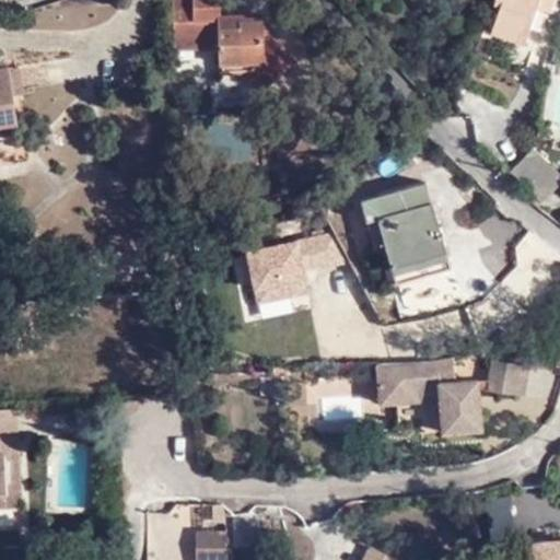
[(166,0),(166,18),(168,47),(211,46),(210,18),(216,18),(218,16),(217,0),(166,0)]
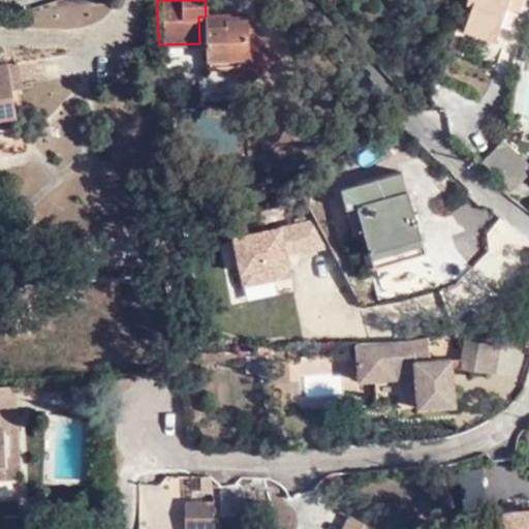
[(473,5),(464,29),(494,40),(505,7),(521,12),(525,0),(463,0),(463,2),(473,5)]
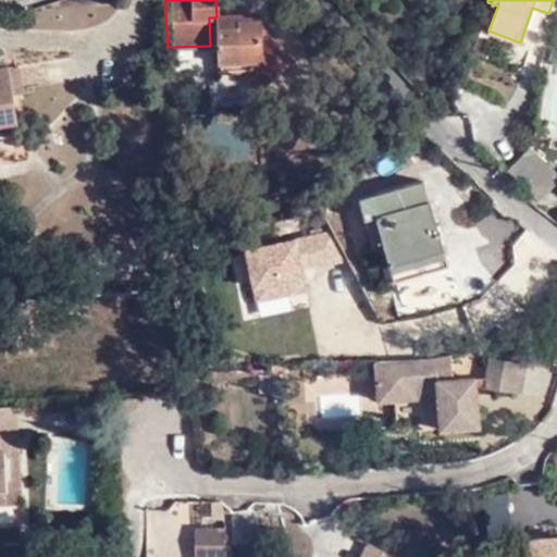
[(214,17),(214,27),(236,26),(236,20),(251,20),(251,15),(217,16),(214,17)]
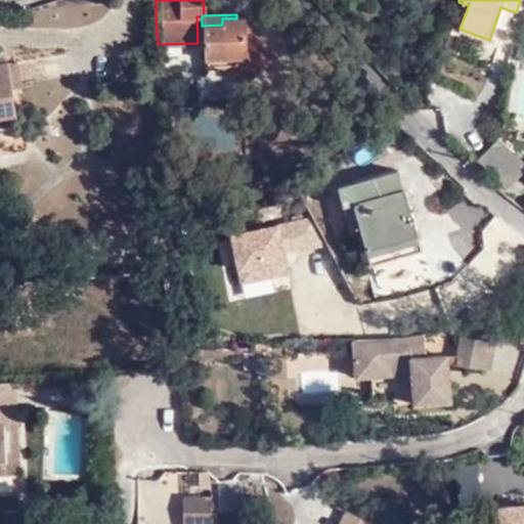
[(244,17),(236,18),(222,18),(222,25),(202,26),(203,67),(229,66),(228,56),(245,55),(244,22),(244,17)]
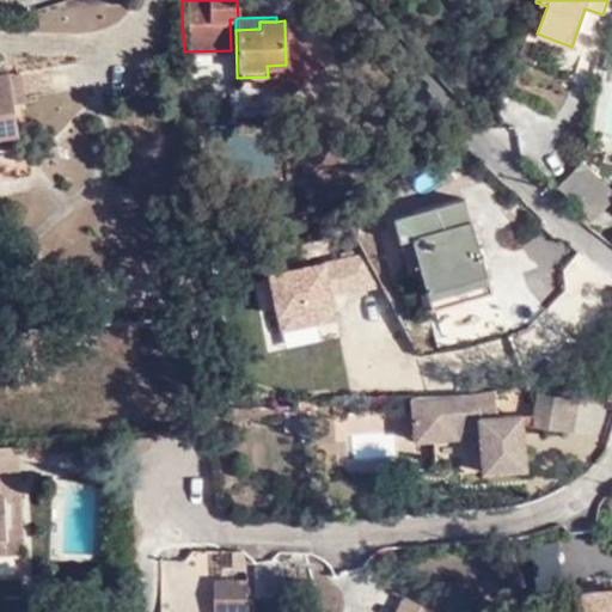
[(267,66),(268,77),(275,77),(288,95),(318,73),(285,25),(286,65),(267,66)]
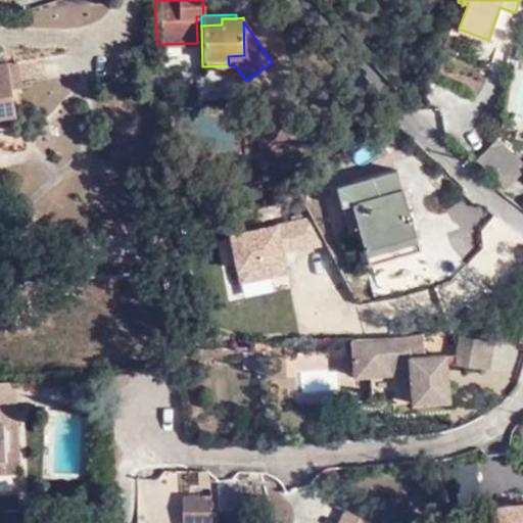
[(0,116),(15,115),(7,60),(0,60),(0,116)]
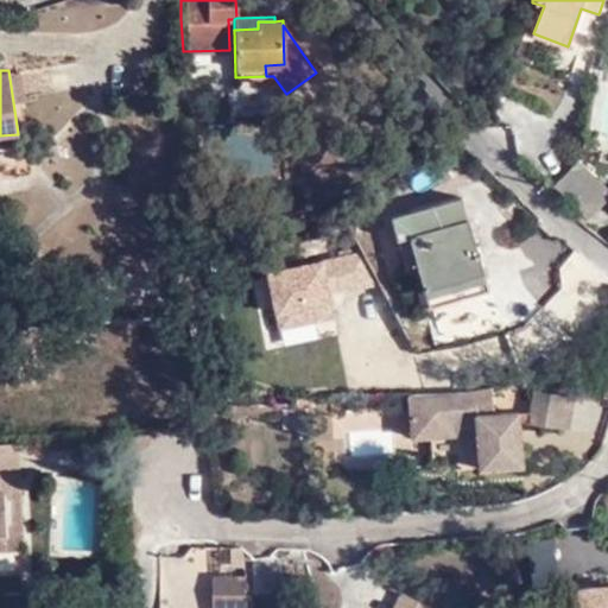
[(511,126),(491,131),(496,156),(515,151),(511,126)]
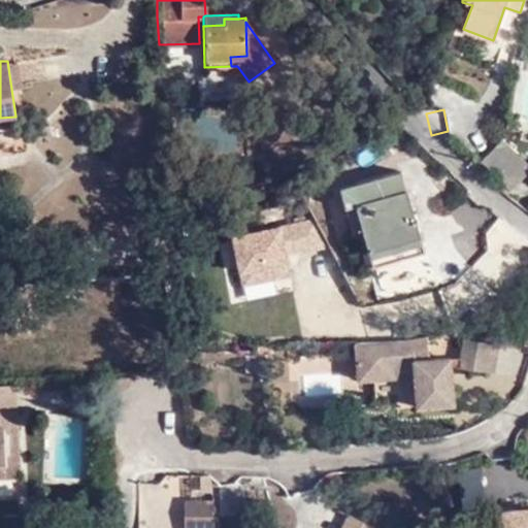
[(357,206),(359,211),(408,195),(400,170),(340,190),(345,208),(357,206)]
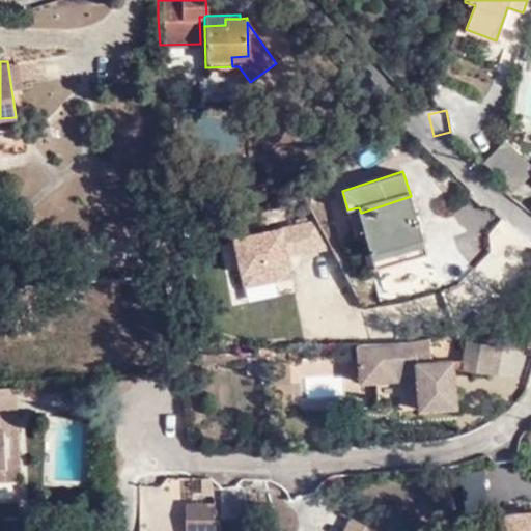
[(427,243),(411,196),(361,213),(376,258),(427,243)]
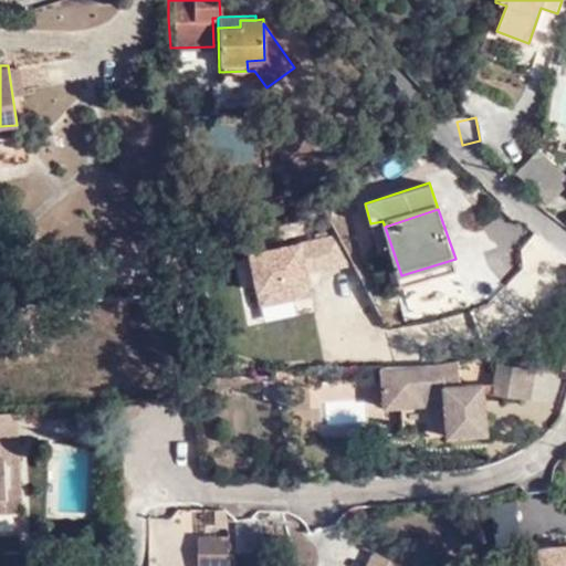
[(316,266),(259,271),(261,302),(318,297),(316,266)]
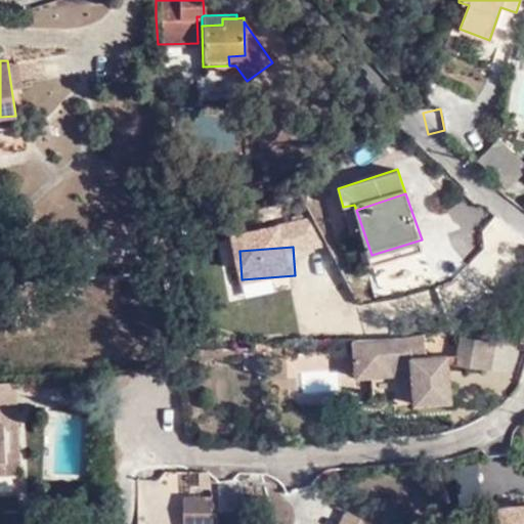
[(467,261),(441,270),(450,296),(477,287),(467,261)]
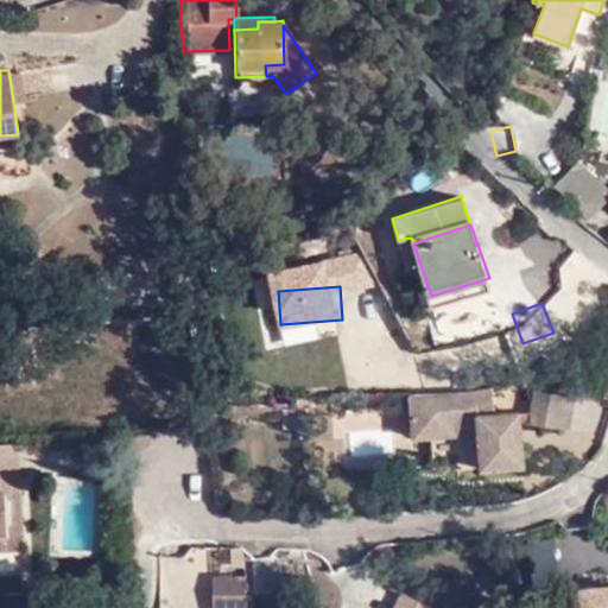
[(417,362),(443,362),(435,333),(435,330),(410,335),(417,362)]
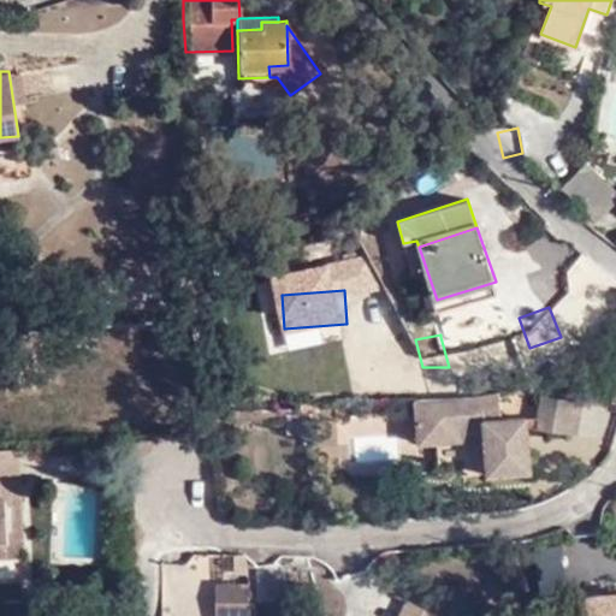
[(452,335),(440,337),(449,367),(461,363),(452,335)]
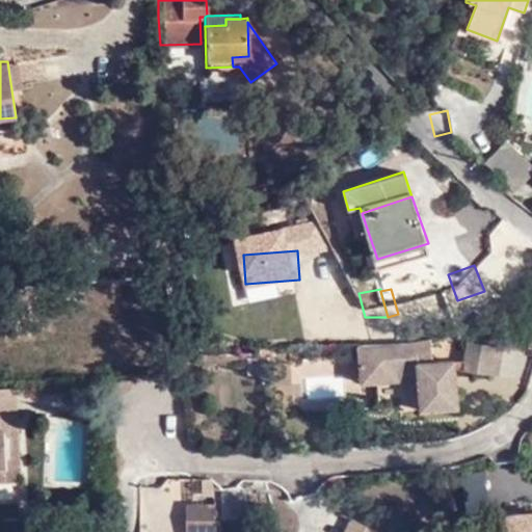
[(429,340),(360,348),(364,384),(400,380),(400,379),(419,377),(423,411),(459,406),(455,368),(454,360),(432,363),(429,340)]
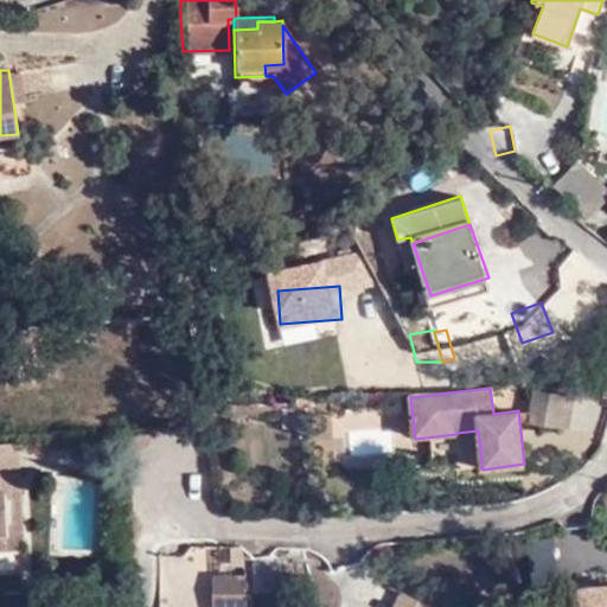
[(573,393),(535,388),(532,409),(530,421),(569,425),(573,393)]
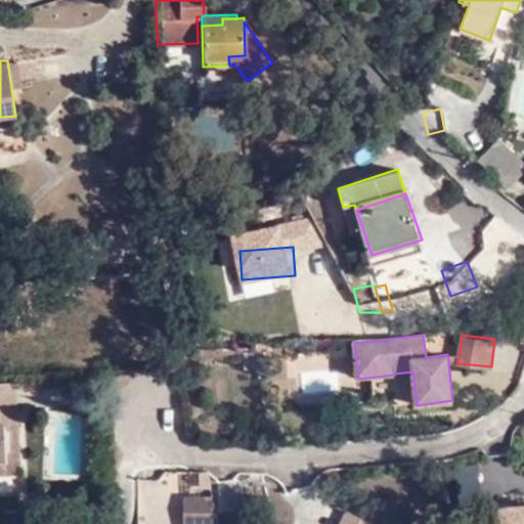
[(460,353),(447,354),(448,362),(457,363),(460,353)]
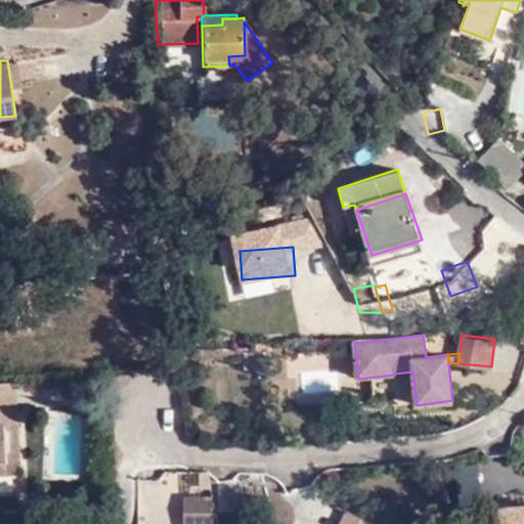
[(2,404),(18,403),(17,382),(0,383),(0,475),(5,475),(2,404)]
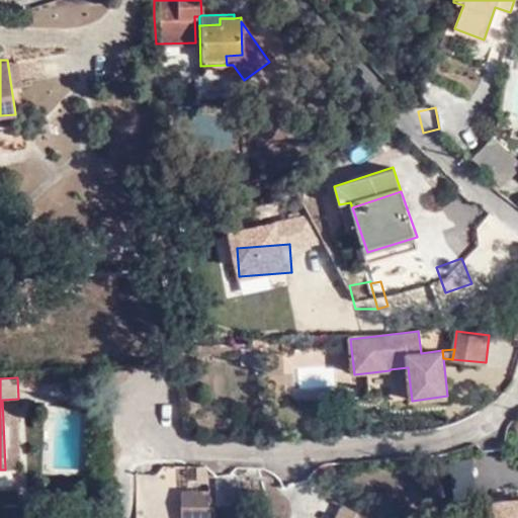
[(21,469),(18,399),(2,400),(5,469),(21,469)]
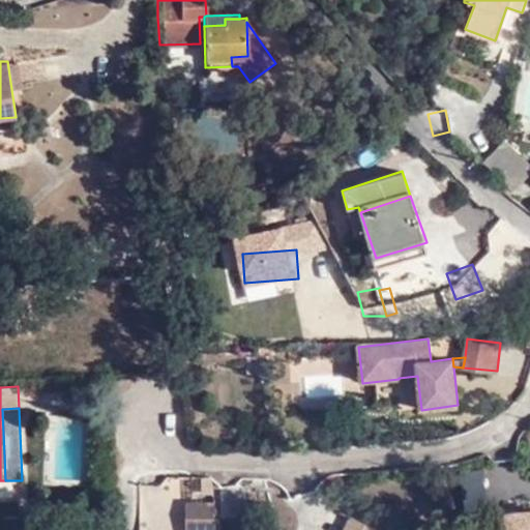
[(218,529),(214,501),(184,501),(184,529),(218,529)]
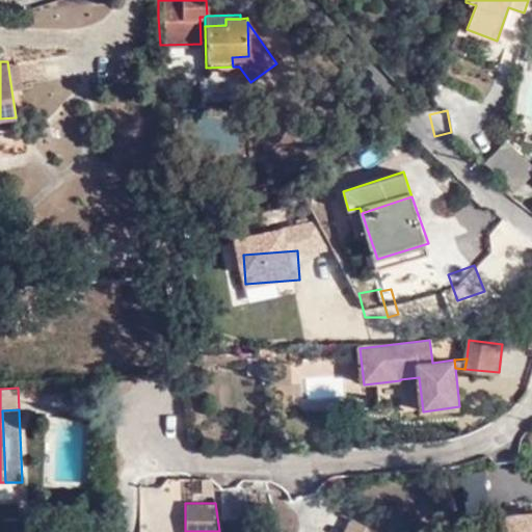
[(531,531),(531,509),(502,513),(503,531),(531,531)]
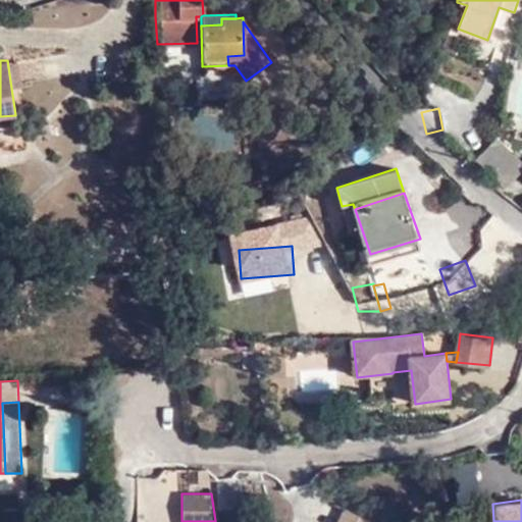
[(372,521),(345,508),(336,521),(372,521)]
